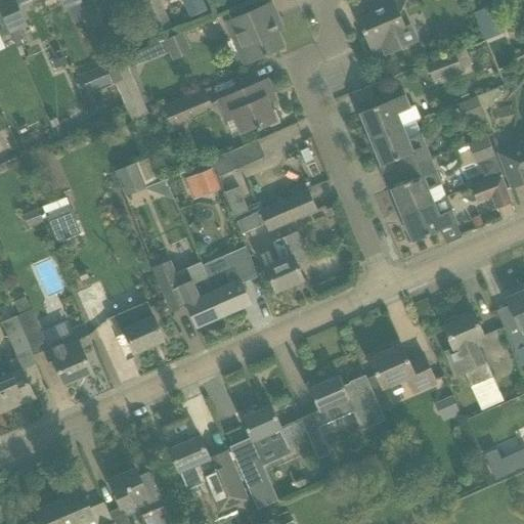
[(26,26),(13,0),(2,0),(0,1),(0,8),(17,48),(29,43),(22,28),(26,26)]
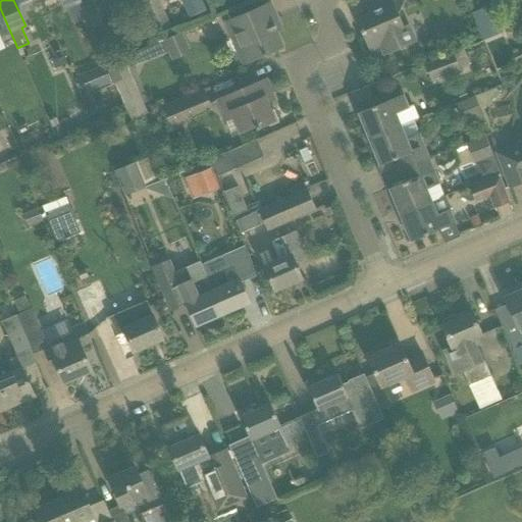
[(80,2),(79,0),(61,0),(65,9),(80,2)]
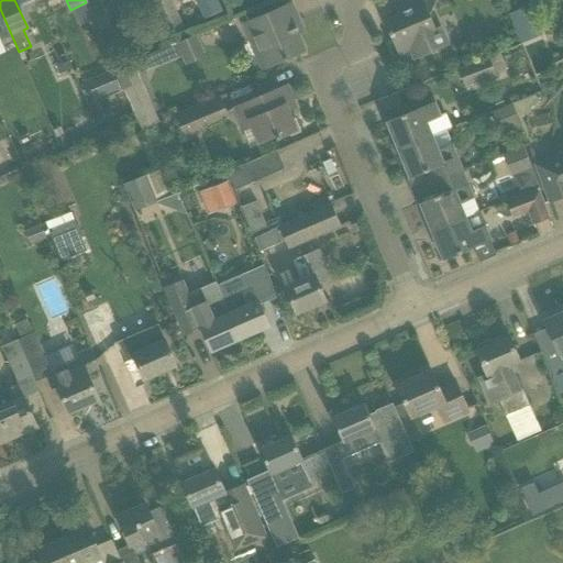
[(159,0),(174,33),(183,30),(169,0),(158,0),(159,0)]
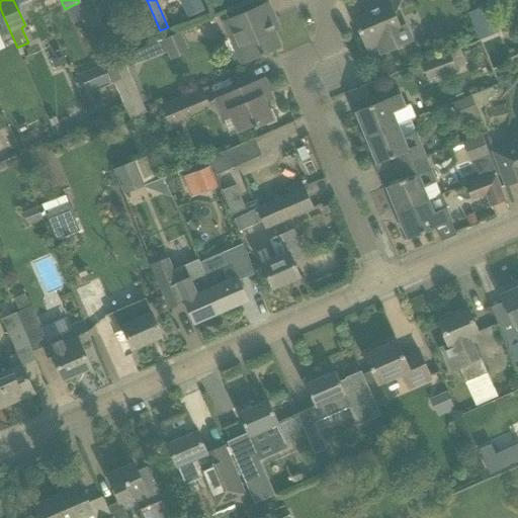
[(184,0),(181,2),(187,17),(204,10),(199,0),(184,0)]
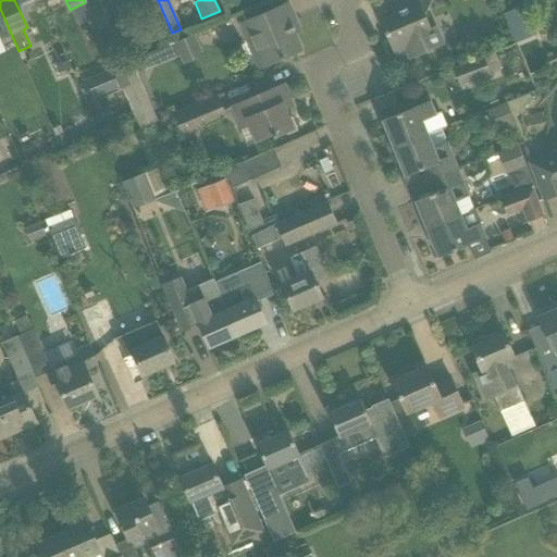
[(406,50),(410,60),(444,46),(435,26),(431,28),(418,0),(410,0),(391,9),(394,16),(380,22),(394,54),(406,50)]
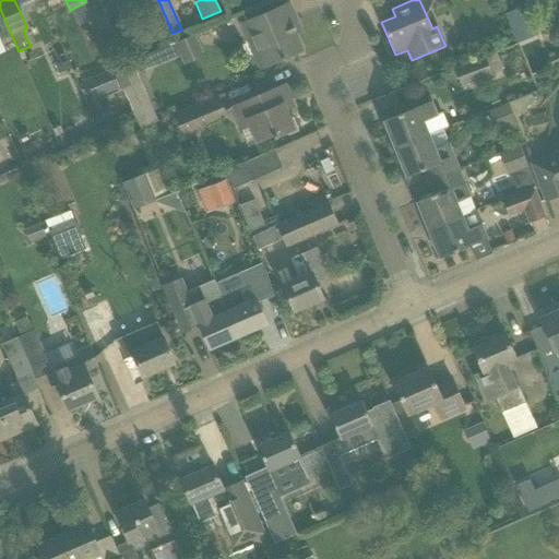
[(257,40),(268,66),(301,51),(292,27),(297,25),(288,4),(242,25),(250,43),(257,40)]
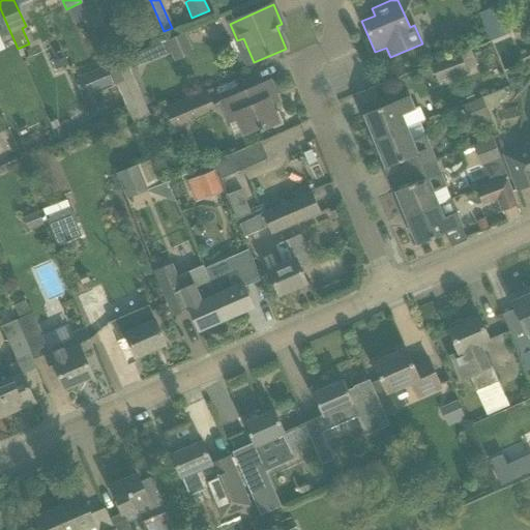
[(498,4),(478,12),(489,36),(505,28),(507,28),(498,4)]
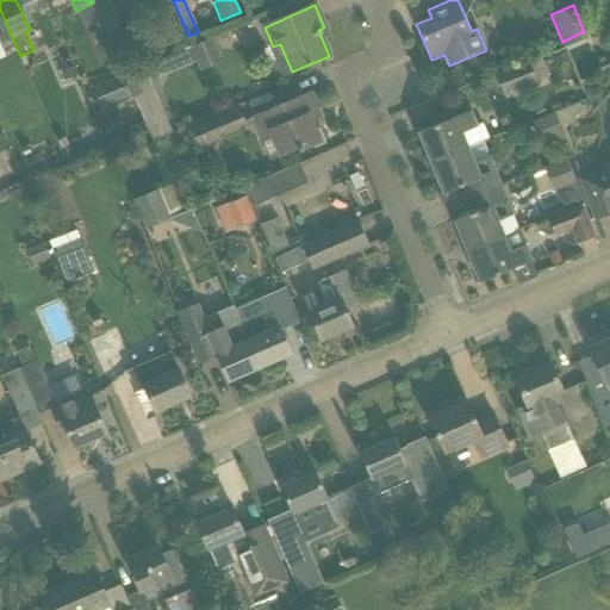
[(100,13),(109,35),(123,29),(113,8),(100,13)]
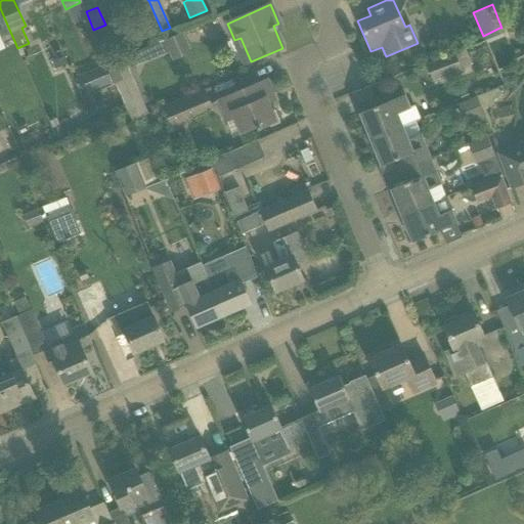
[(0,11),(0,37),(3,44),(12,40),(0,11)]
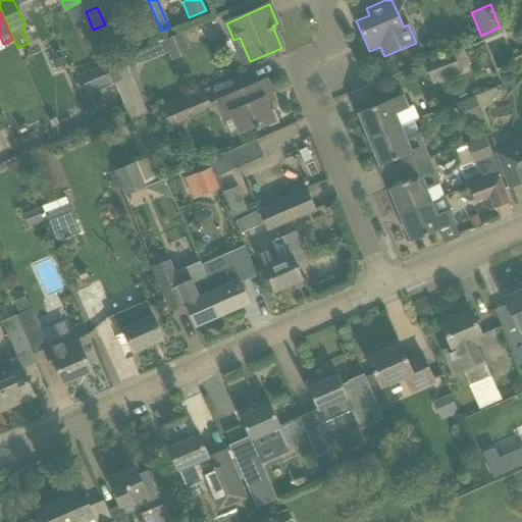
[(181,33),(167,37),(172,56),(188,51),(181,33)]
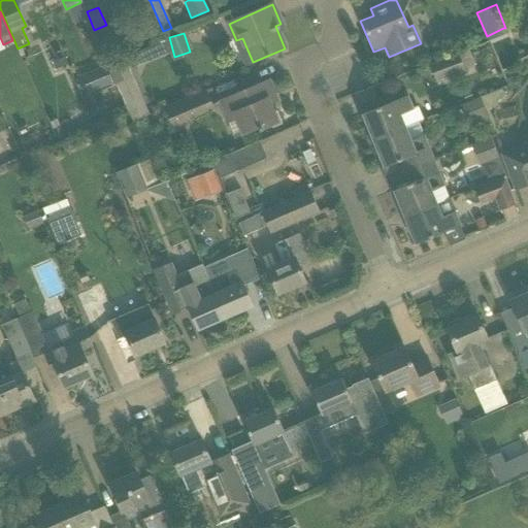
[(527,50),(516,55),(520,64),(527,61),(527,50)]
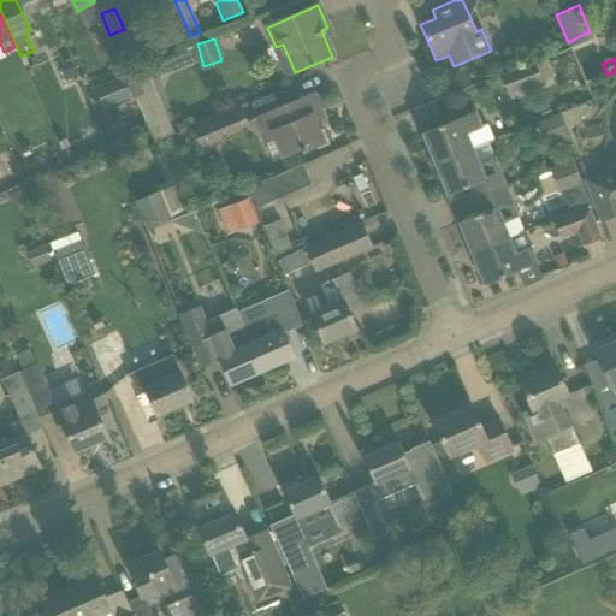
[(502,75),(511,96),(544,83),(535,61),(502,75)]
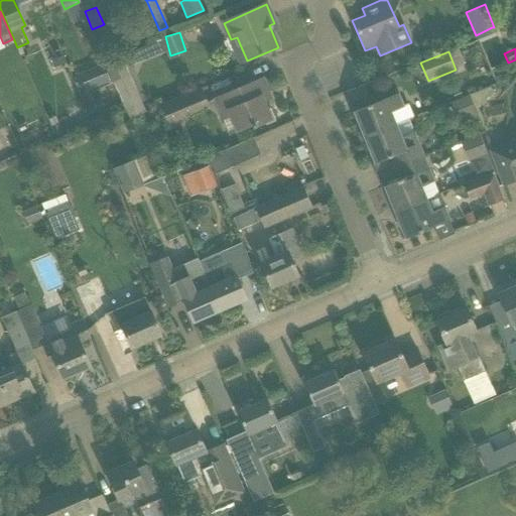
[(112,62),(105,66),(108,72),(114,85),(130,118),(130,119),(146,112),(145,111),(127,70),(122,57),(112,62)]
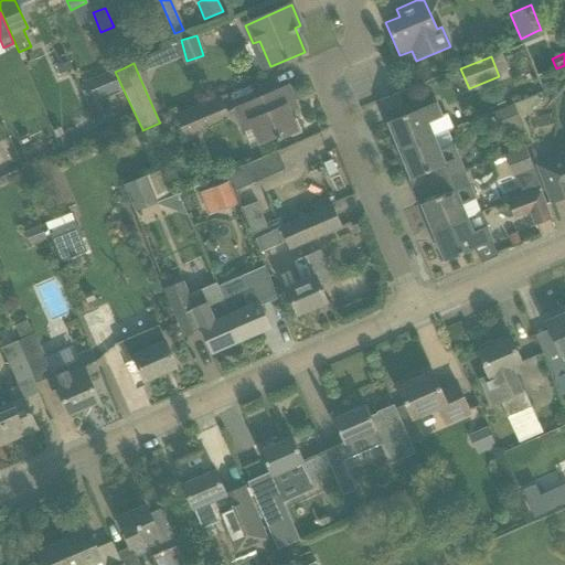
[(113,71),(86,82),(94,102),(120,91),(113,71)]
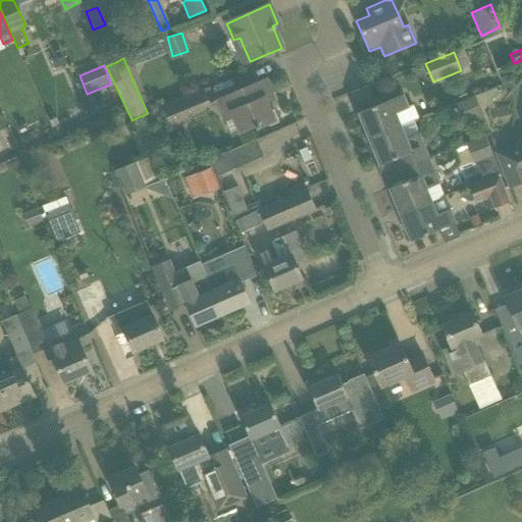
[(216,100),(232,138),(254,128),(256,133),(279,123),(273,110),(271,111),(265,97),(273,94),(266,79),(216,100)]
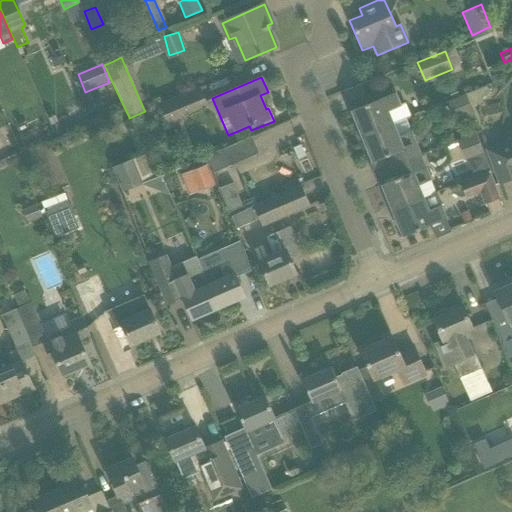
[(159,104),(168,126),(181,120),(178,114),(206,102),(200,87),(159,104)]
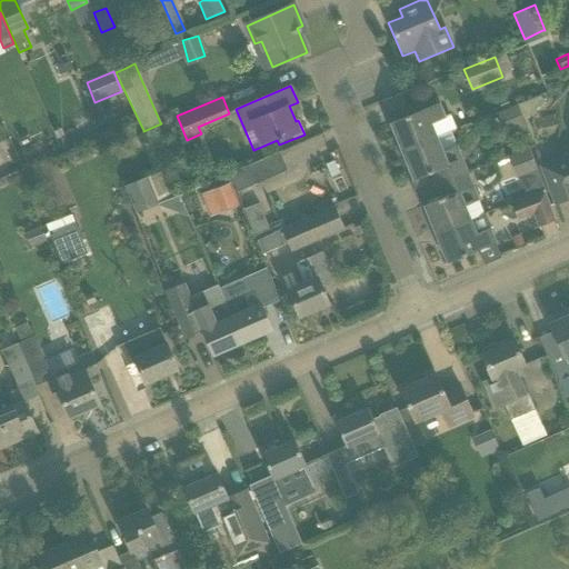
[(390,123),(402,152),(452,131),(456,130),(450,115),(446,116),(440,102),(412,115),(390,123)]
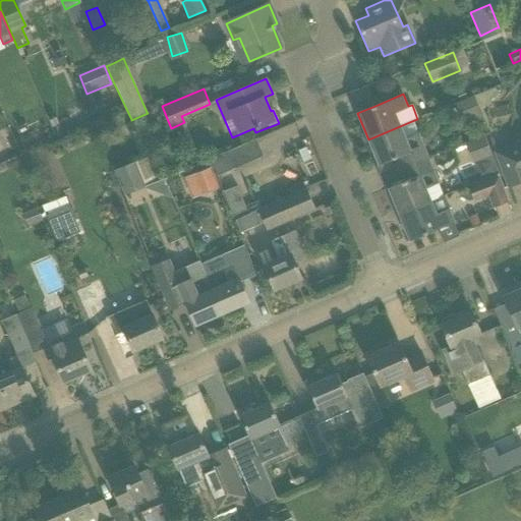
[(455,103),(463,125),(482,118),(473,95),(455,103)]
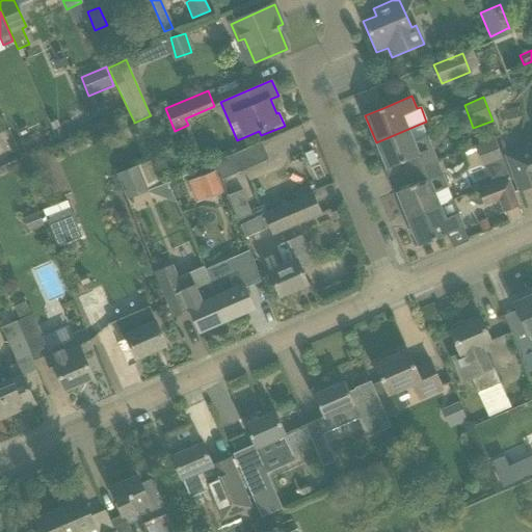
[(407,129),(376,142),(387,169),(404,162),(409,175),(439,162),(428,136),(413,142),(407,129)]
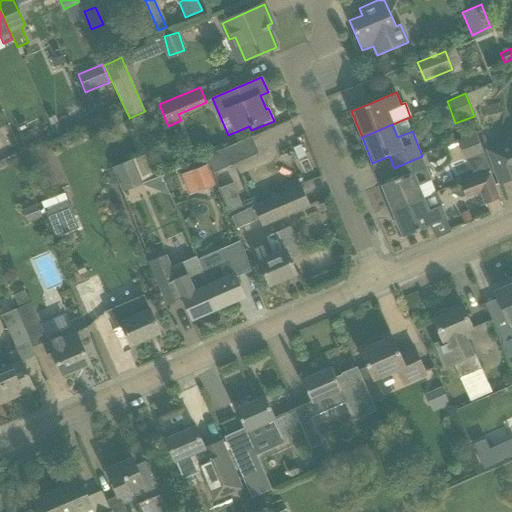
[(459,140),(466,161),(484,155),(476,133),(459,140)]
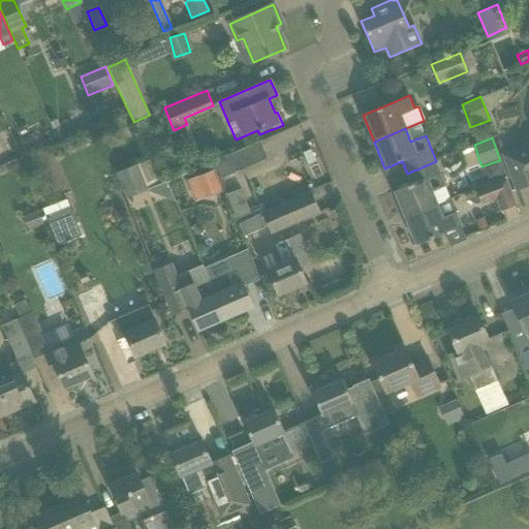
[(214,161),(221,179),(268,159),(260,142),(214,161)]
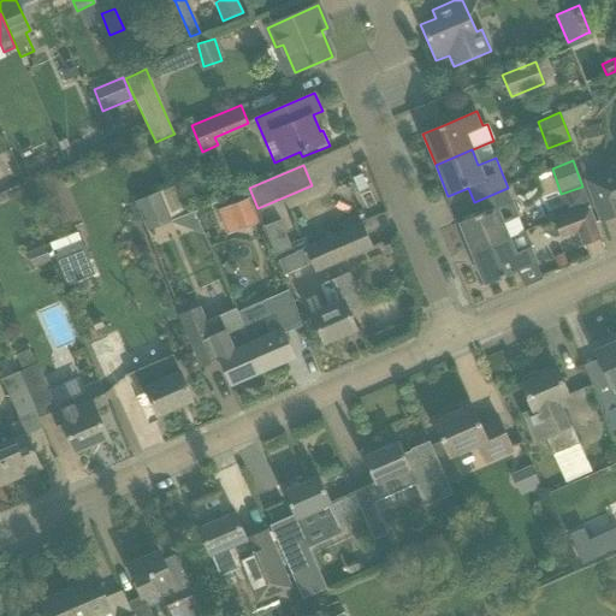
[(615,169),(586,181),(600,221),(615,215),(615,169)]
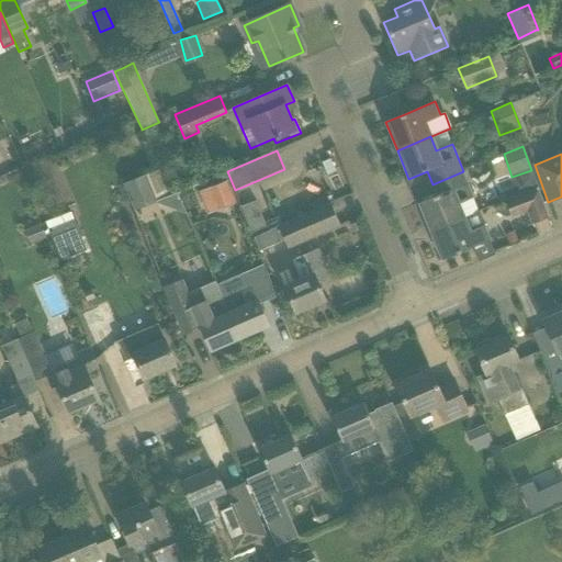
[(323,164),(327,175),(335,171),(329,160),(323,164)]
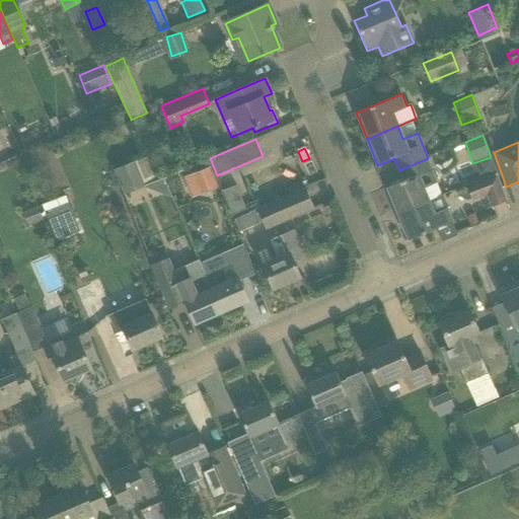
[(403,180),(386,188),(397,213),(428,201),(424,189),(438,182),(428,158),(399,170),(403,180)]
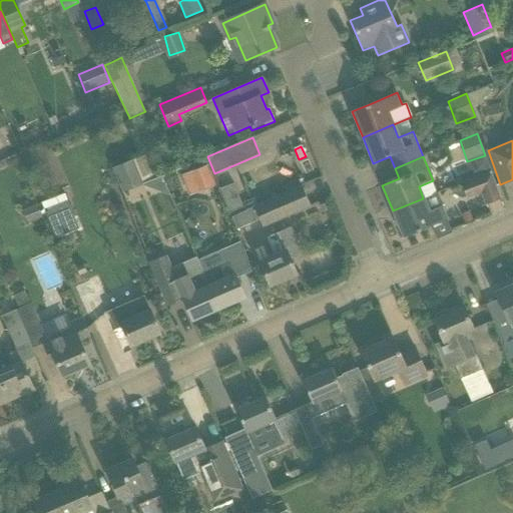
[(142,184),(131,159),(112,167),(122,192),(142,184)]
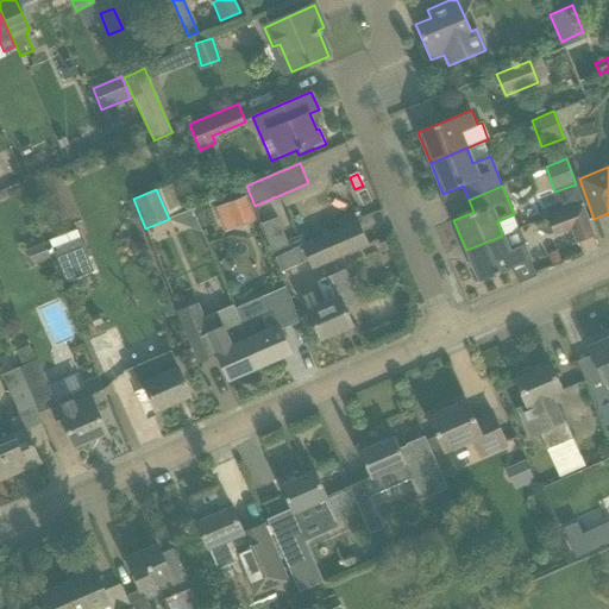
[(230,203),(226,205),(236,228),(256,221),(253,217),(246,196),(230,203)]
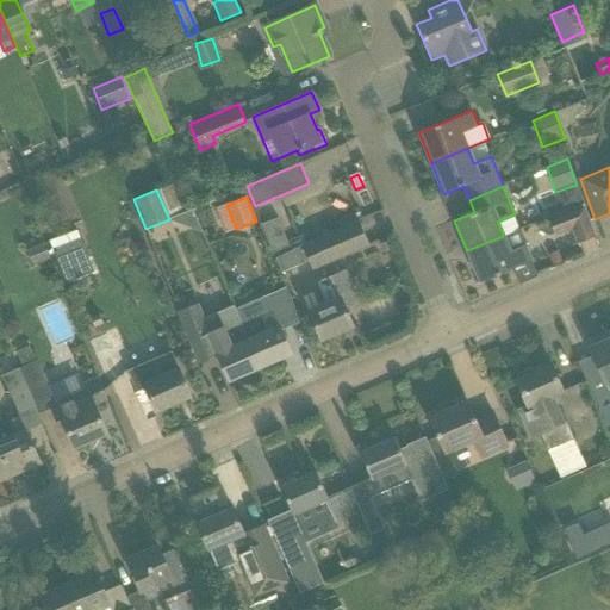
[(584,203),(566,210),(568,216),(570,219),(573,229),(578,242),(596,235),(584,203)]
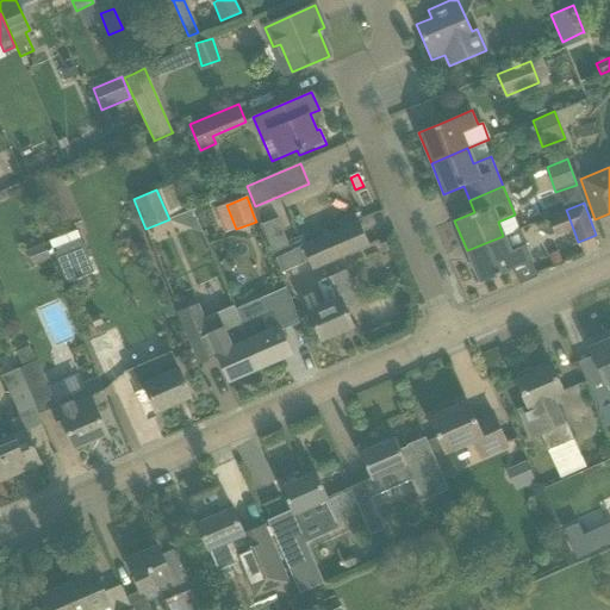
[(261,225),(272,254),(288,247),(278,218),(261,225)]
